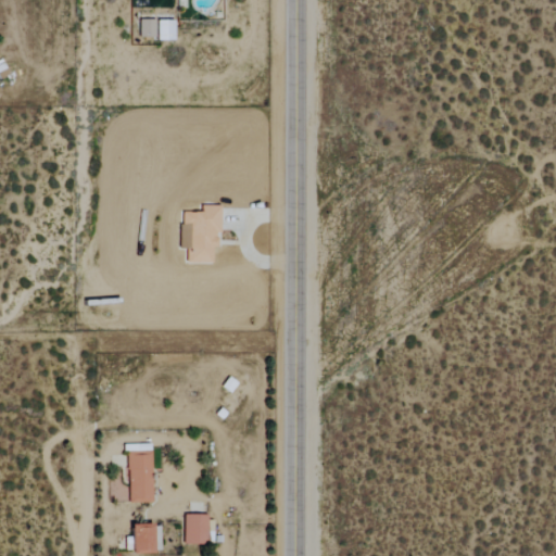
[(155,21),(139,21),(140,38),(155,38),(155,21)]
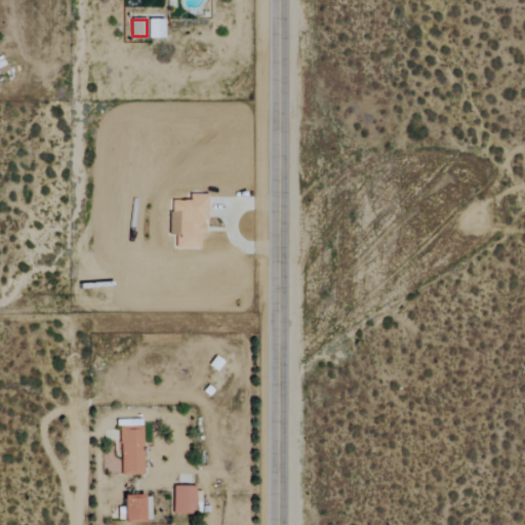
[(149,39),(164,39),(164,19),(149,19),(149,39)]
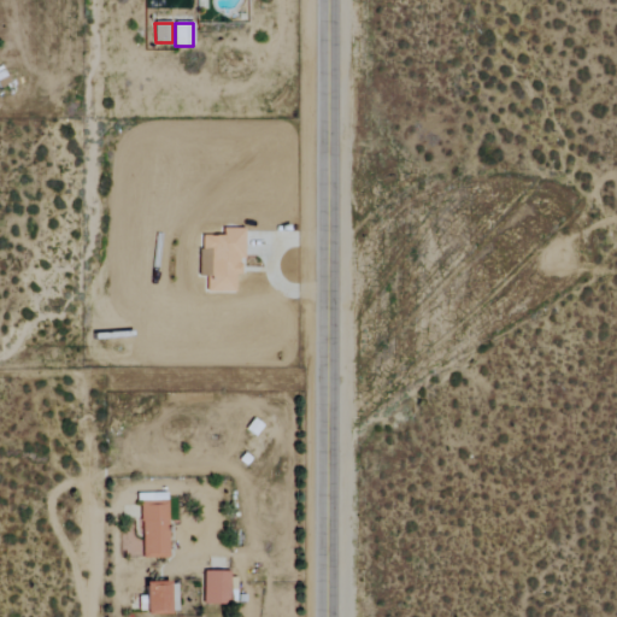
[(206,292),(236,293),(236,274),(241,275),(242,258),(245,258),(245,229),(223,228),(223,236),(200,236),(199,276),(207,276),(206,292)]
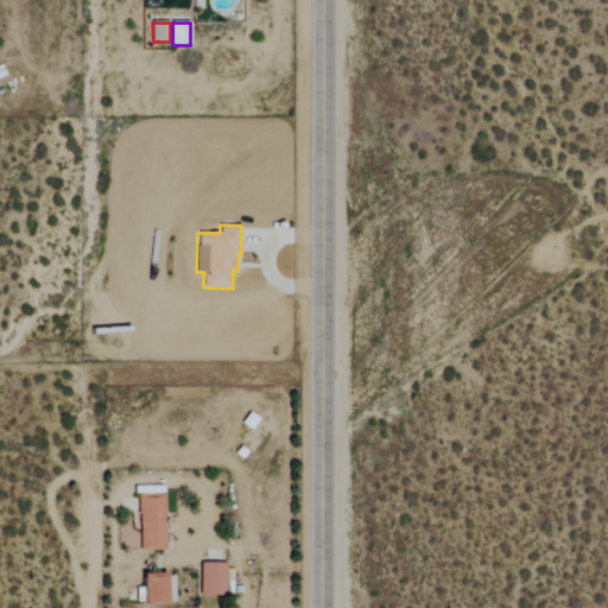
[(140,550),(166,550),(166,487),(147,487),(147,491),(140,491),(140,550)]
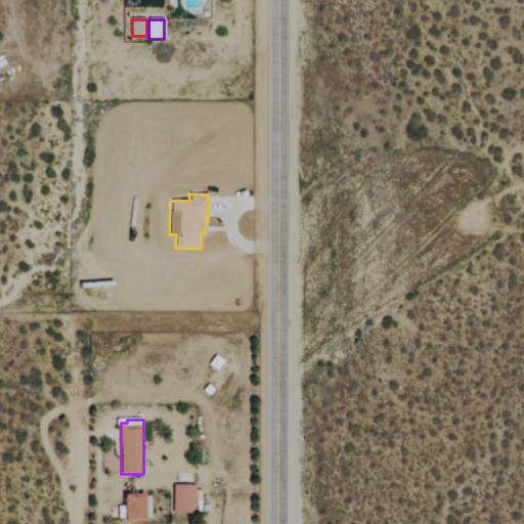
[(195,485),(174,486),(174,514),(195,513),(195,485)]
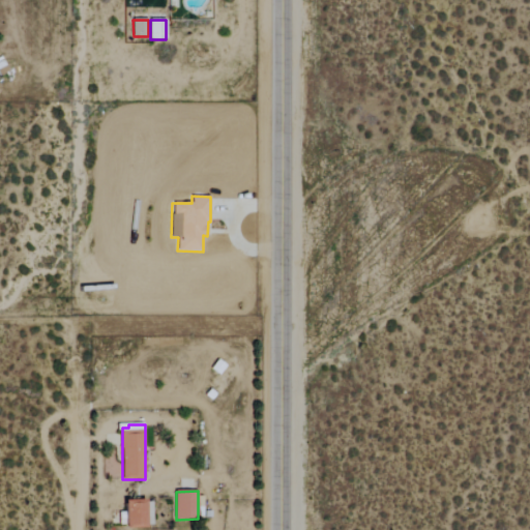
[(147,500),(126,500),(126,526),(147,525),(147,500)]
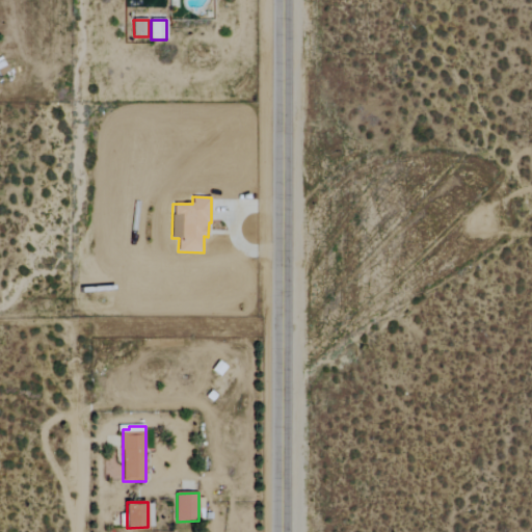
All buildings are outlined.
